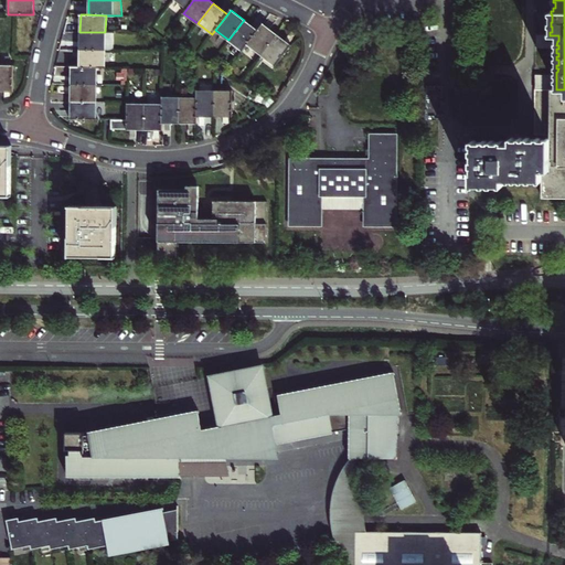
[(243,51),(247,44),(257,31),(244,20),(228,40),(243,51)]
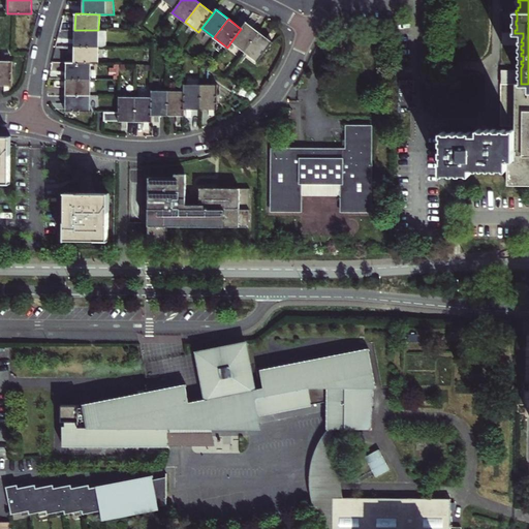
[(231,41),(245,51),(259,32),(246,23),(241,29),(231,41)]
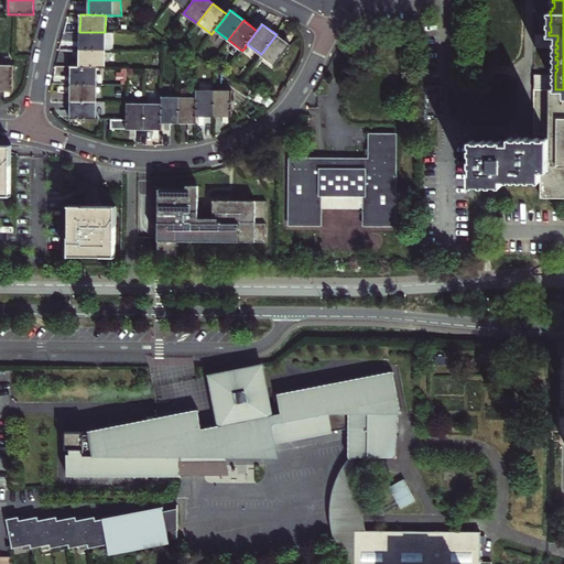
[(79,50),(105,50),(105,32),(79,32),(79,50)]
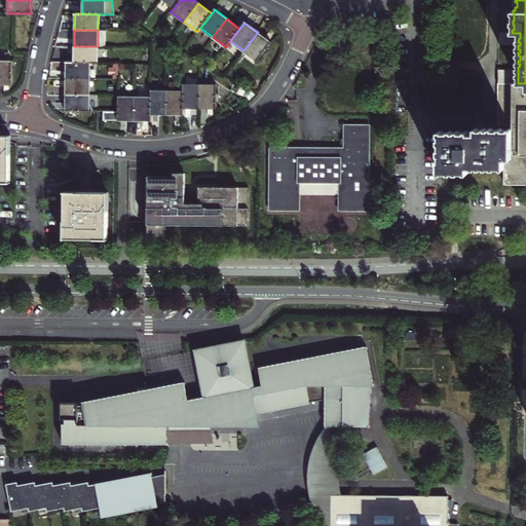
[(243,50),(257,61),(271,42),(258,32),(243,50)]
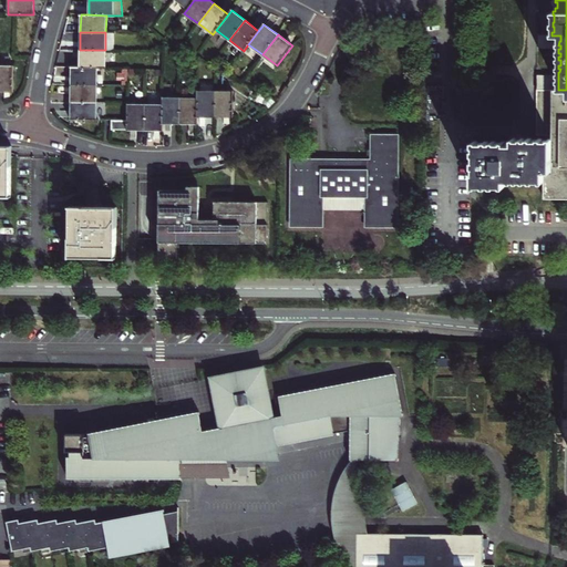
[(96,68),(105,68),(105,50),(80,50),(80,68),(96,68)]
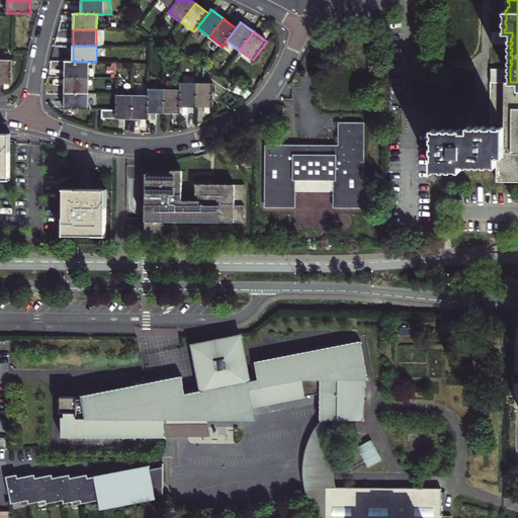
[(0,83),(12,84),(12,61),(0,60),(0,83)]
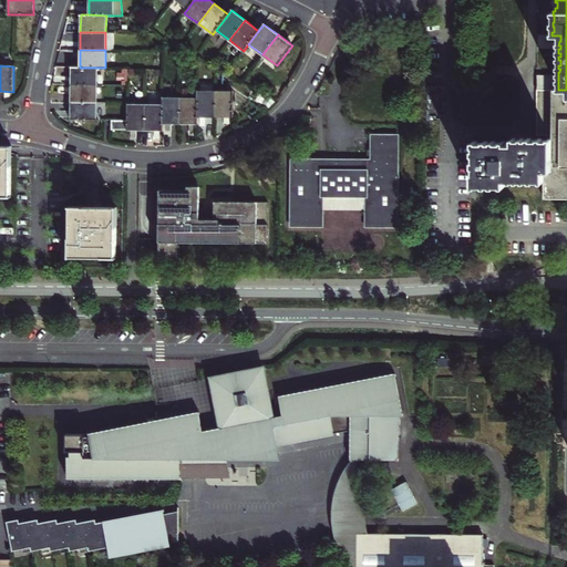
[(71,84),(96,84),(96,68),(80,68),(72,68),(71,84)]
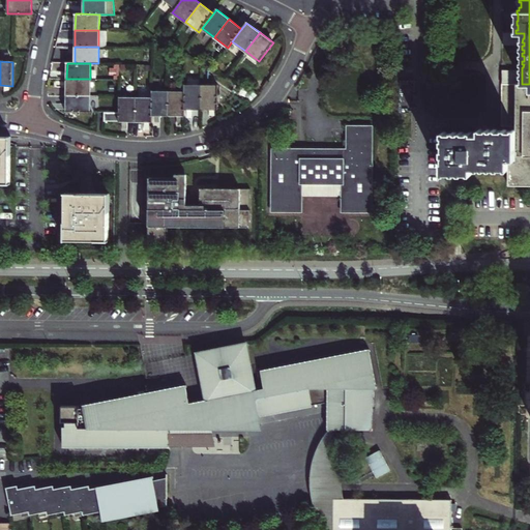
[(114,80),(119,80),(119,63),(114,63),(114,68),(110,68),(110,75),(114,75),(114,80)]
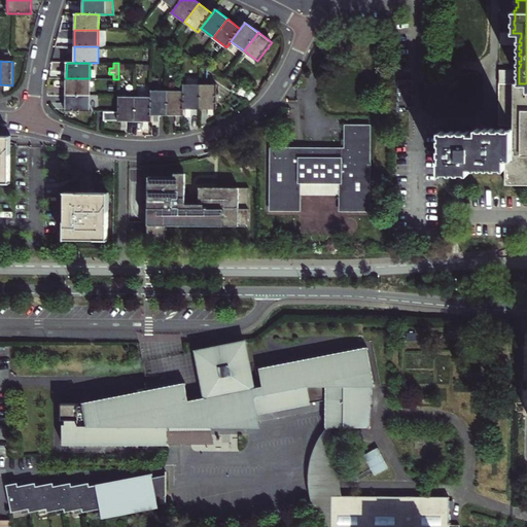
[(500,126),(504,126),(504,130),(500,130),(498,130),(494,130),(494,128),(490,128),(490,130),(487,130),(487,128),(484,128),(484,130),(480,130),(480,128),(477,128),(476,134),(469,134),(469,131),(466,131),(466,133),(461,133),(461,131),(457,131),(457,133),(454,133),(454,131),(450,131),(450,132),(444,132),(444,131),(440,131),(440,136),(442,136),(442,138),(440,138),(440,143),(441,143),(441,149),(440,149),(440,155),(441,155),(441,161),(440,161),(440,173),(444,173),(444,172),(449,172),(449,174),(454,174),(454,172),(456,172),(456,174),(460,174),(460,172),(465,173),(465,174),(468,174),(469,167),(473,167),(473,169),(477,169),(477,168),(480,168),(480,169),(483,169),(483,168),(486,168),(486,169),(489,169),(490,168),(493,168),(493,169),(497,169),(497,168),(502,168),(502,169),(505,169),(505,184),(526,184),(526,83),(519,83),(519,69),(499,70),(498,126),(500,126)]
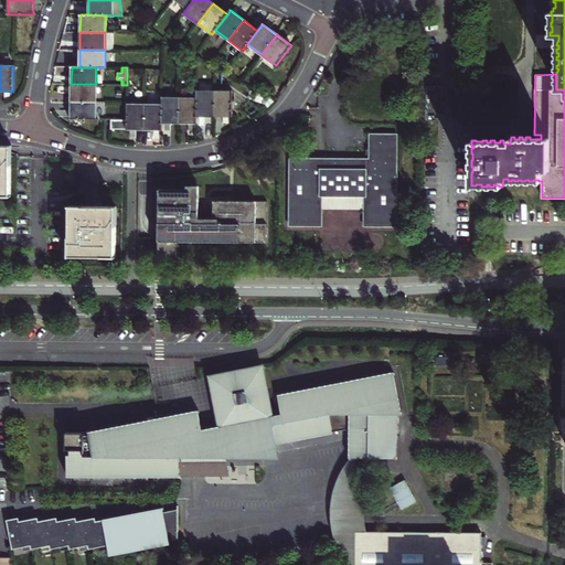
[(71,84),(71,102),(96,102),(96,84),(71,84)]
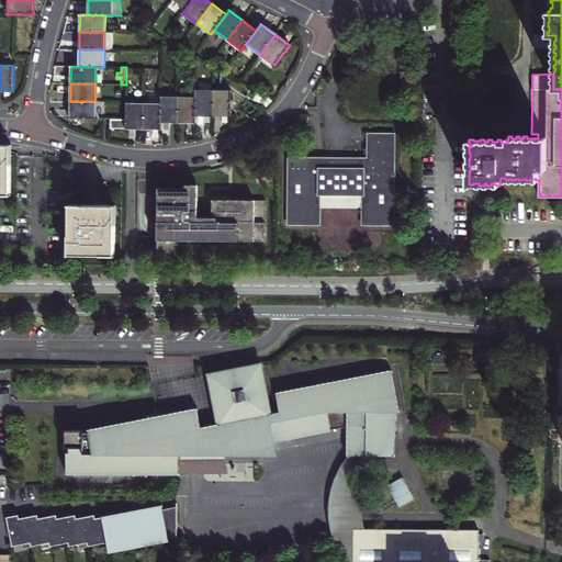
[(213,90),(195,90),(195,98),(195,115),(213,115),(213,90)]
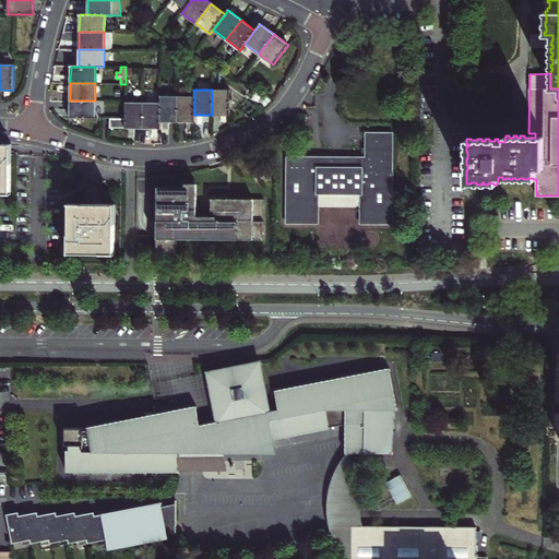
[(212,115),(229,115),(229,90),(212,90),(212,115)]
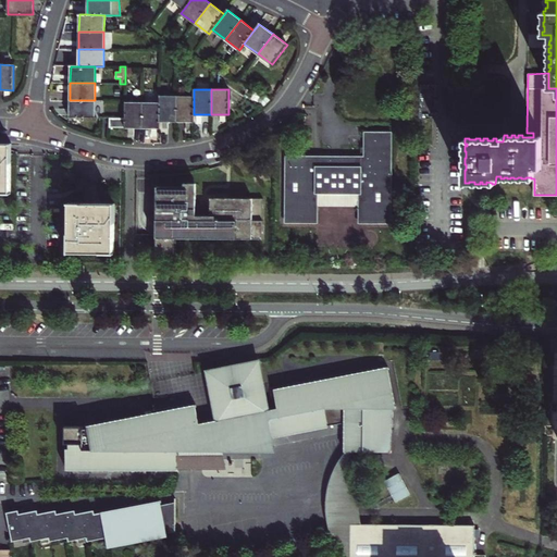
[(160,121),(177,121),(177,96),(160,96),(160,102),(160,121)]
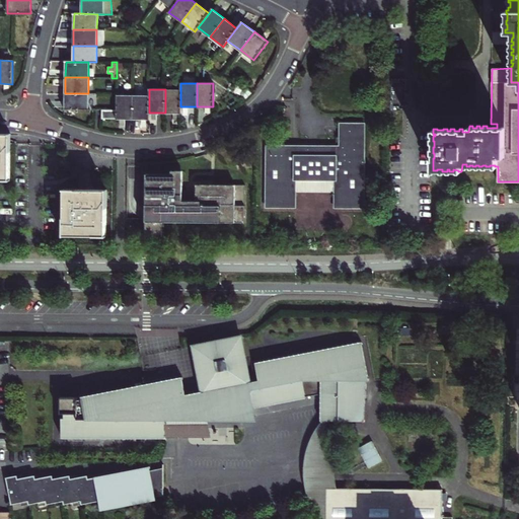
[(180,113),(180,106),(180,90),(165,89),(165,113),(180,113)]
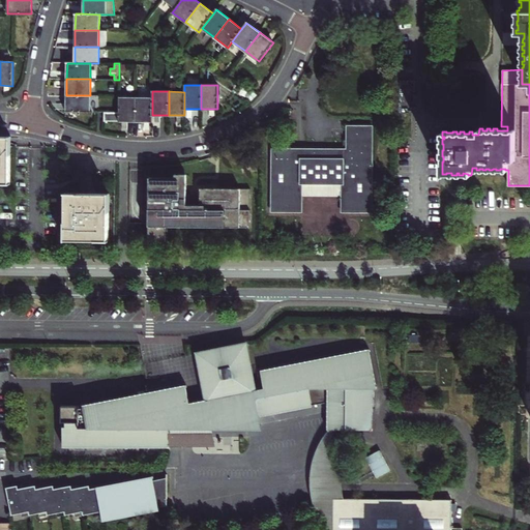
[(66,95),(66,112),(90,112),(90,95),(66,95)]
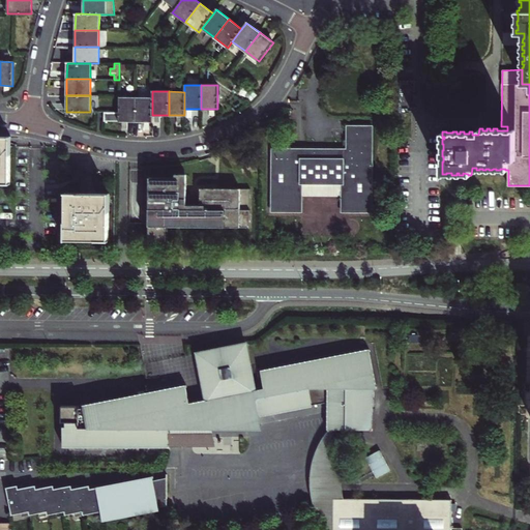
[(119,97),(119,113),(119,121),(136,121),(136,97),(119,97)]
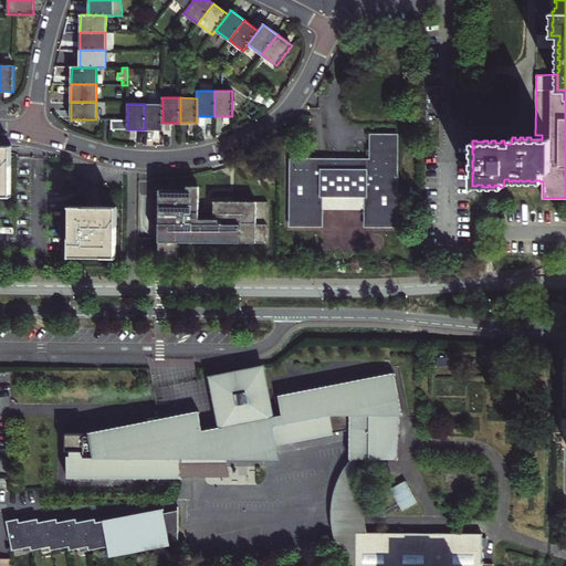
[(163,129),(163,123),(163,104),(145,104),(145,129),(163,129)]
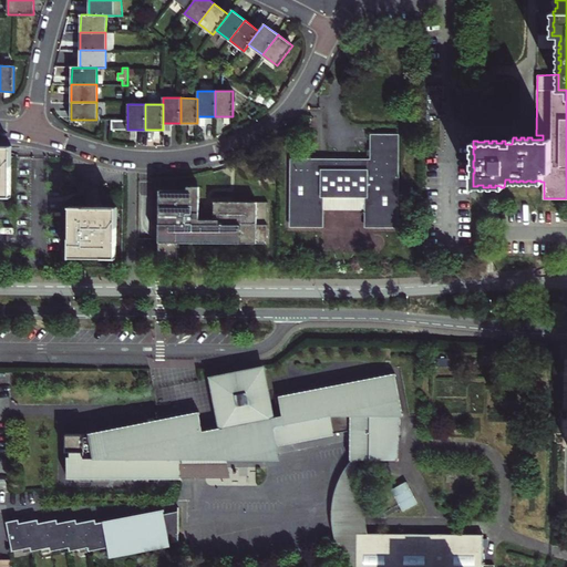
[(111,130),(127,130),(127,121),(112,120),(111,130)]
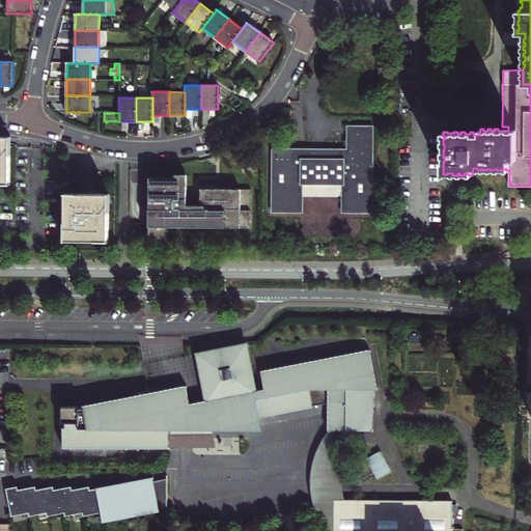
[(342,213),(372,213),(373,127),(347,127),(347,147),(351,147),(351,149),(347,149),(325,149),(325,155),(317,155),(317,149),(273,149),(273,212),(302,212),(302,197),(302,184),(342,185),(342,197),(342,213)]
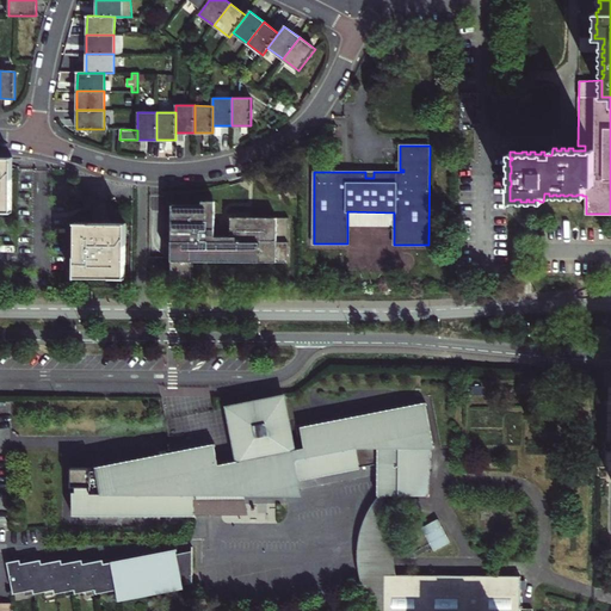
[(12,158),(0,158),(0,211),(11,211),(12,158)]
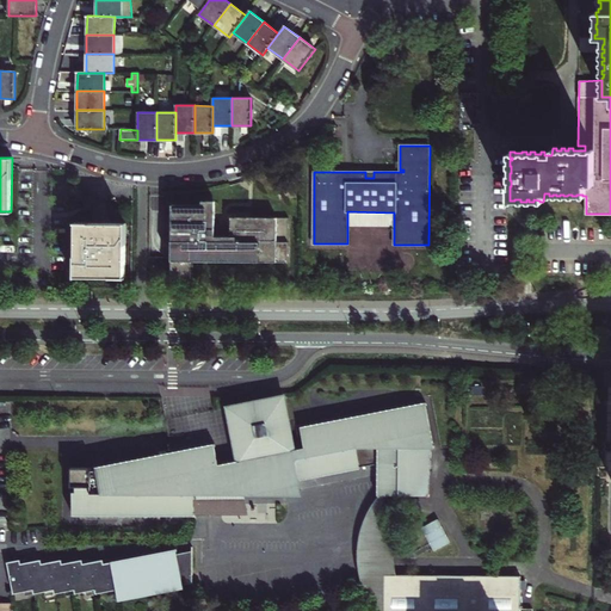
[(190,278),(191,261),(288,263),(288,218),(233,217),(233,228),(218,228),(218,201),(207,201),(207,204),(172,204),(171,277),(190,278)]
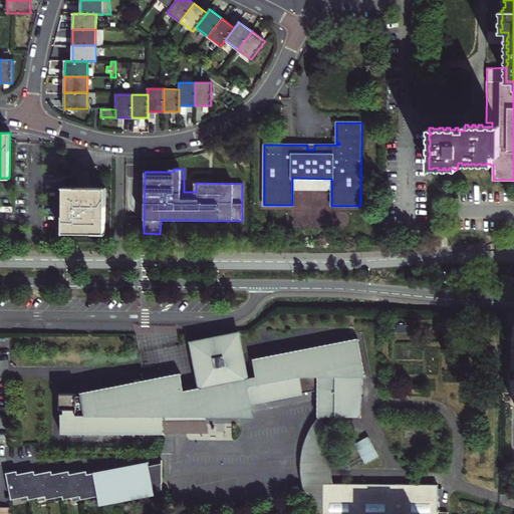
[(292,191),(331,191),(331,179),(292,178),(292,191)]
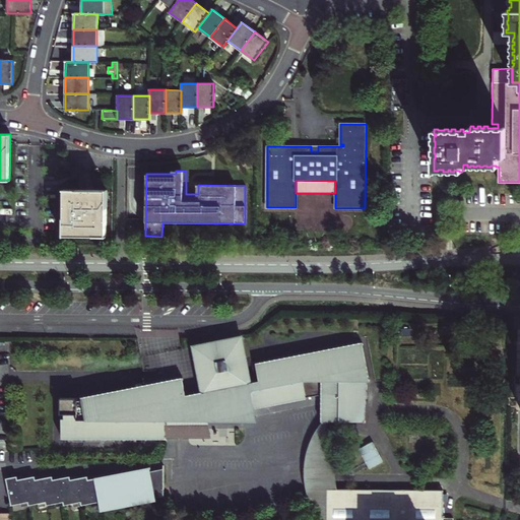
[(64,236),(106,236),(107,190),(64,190),(64,236)]
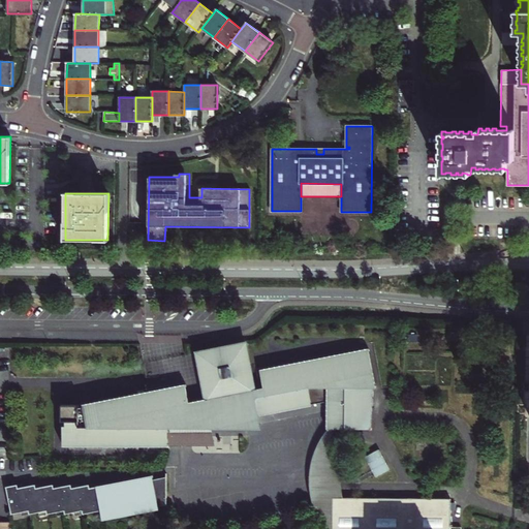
[(372,386),(376,386),(369,348),(260,370),(262,381),(263,389),(255,390),(253,382),(246,343),(197,352),(207,399),(189,402),(188,397),(183,398),(181,390),(173,391),(172,386),(80,405),(61,405),(61,422),(66,422),(66,426),(63,426),(63,445),(168,446),(168,419),(181,417),(182,422),(210,416),(212,425),(240,424),(244,424),(248,423),(251,421),(253,418),(256,415),(328,402),(328,429),(334,429),(372,430),(372,386)]
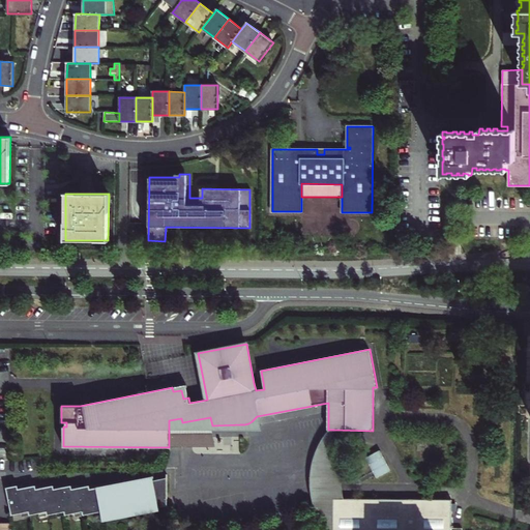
[(264,389),(263,382),(254,383),(256,390),(264,389)]
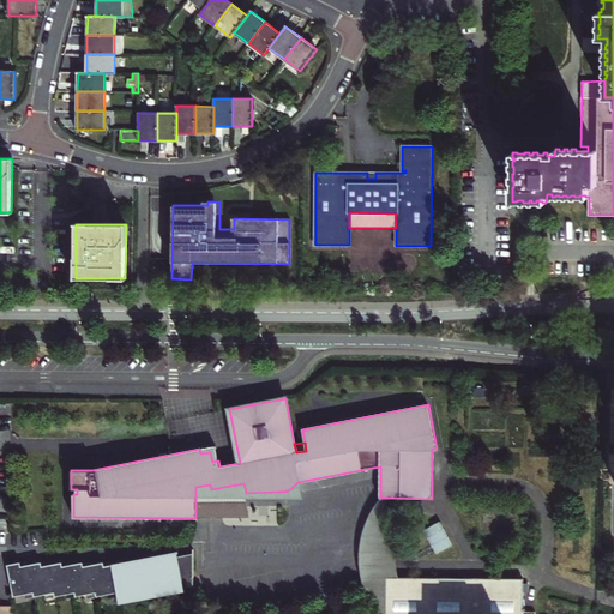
[(216,446),(199,449),(200,453),(210,452),(212,462),(218,461),(216,446)]
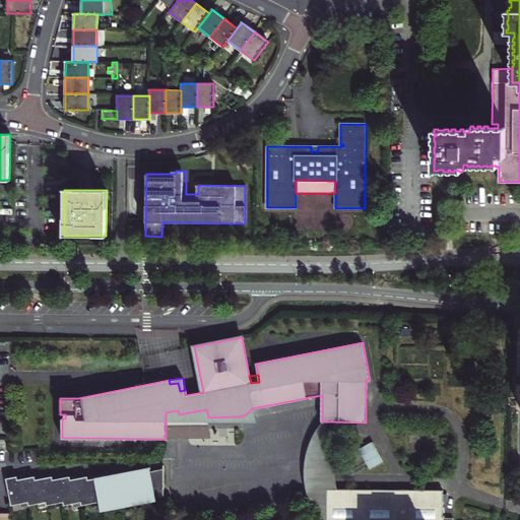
[(212,439),(208,417),(206,409),(179,414),(178,410),(166,412),(166,439),(212,439)]
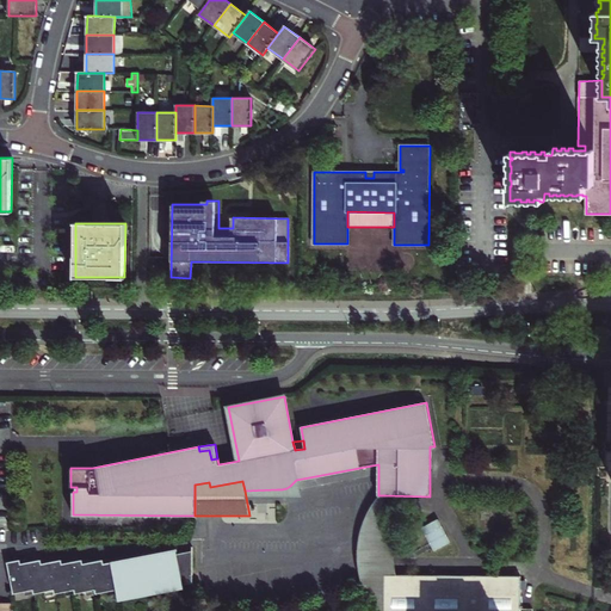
[(376,610),(383,610),(384,575),(396,575),(386,495),(378,495),(374,503),(369,511),(364,520),(362,526),(359,535),(358,545),(358,551),(357,557),(358,563),(358,568),(360,579),(363,587),(365,592),(370,602),(376,610)]
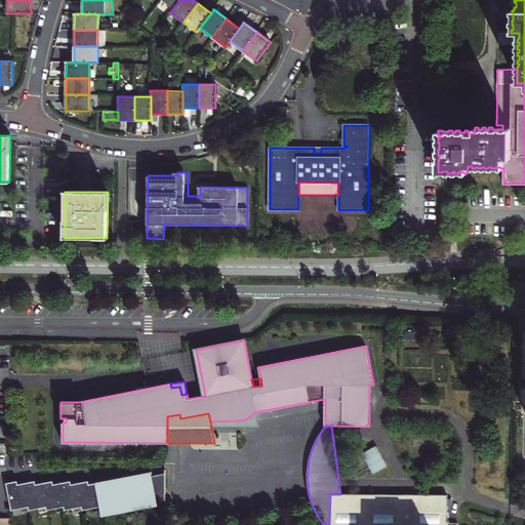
[(374,473),(389,465),(376,445),(363,453),(374,473)]
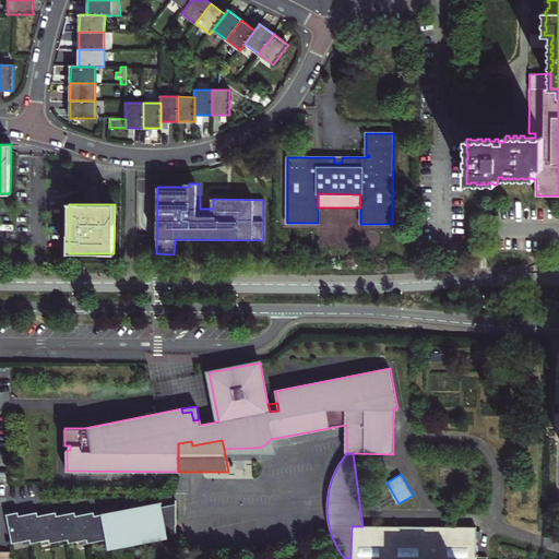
[(162,502),(102,513),(102,514),(95,515),(94,512),(91,512),(82,514),(76,515),(75,512),(63,514),(57,515),(57,512),(45,514),(38,515),(38,512),(25,514),(20,515),(19,512),(7,514),(12,544),(31,539),(32,544),(49,539),(50,544),(69,539),(69,544),(87,539),(88,543),(107,539),(108,549),(168,537),(168,535),(176,533),(176,503),(162,507),(162,502)]
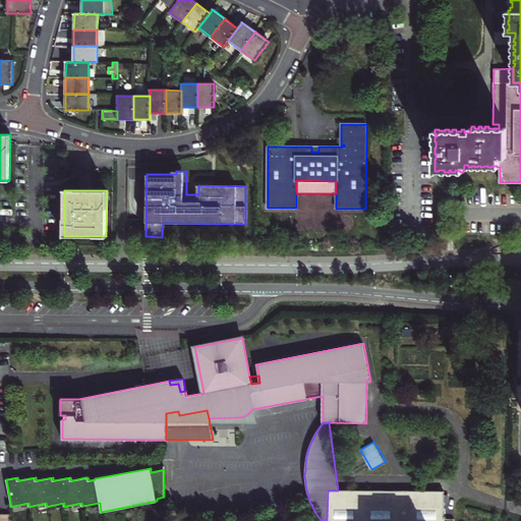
[(448,495),(444,495),(444,491),(338,490),(328,490),(327,520),(454,520),(454,519),(444,519),(444,502),(448,502),(448,495)]
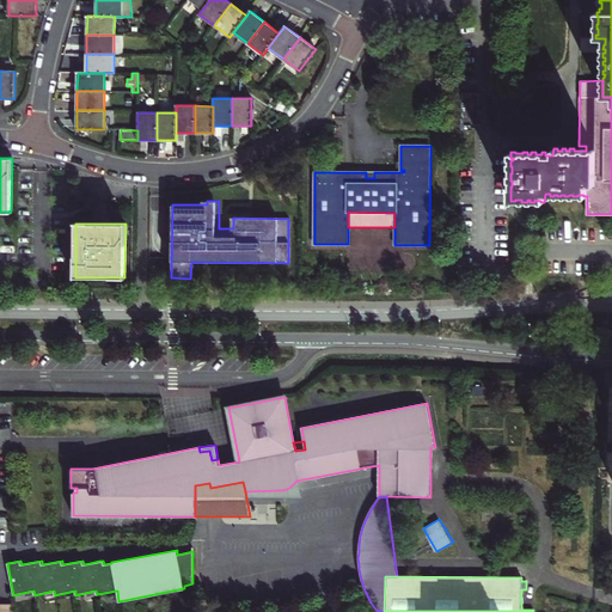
All buildings are outlined.
